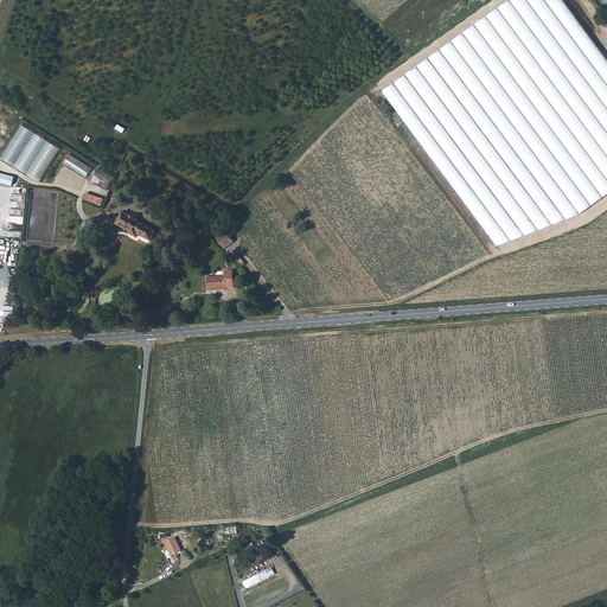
[(606,58),(563,0),(511,0),(385,91),(497,247),(579,215),(606,195),(606,58)]
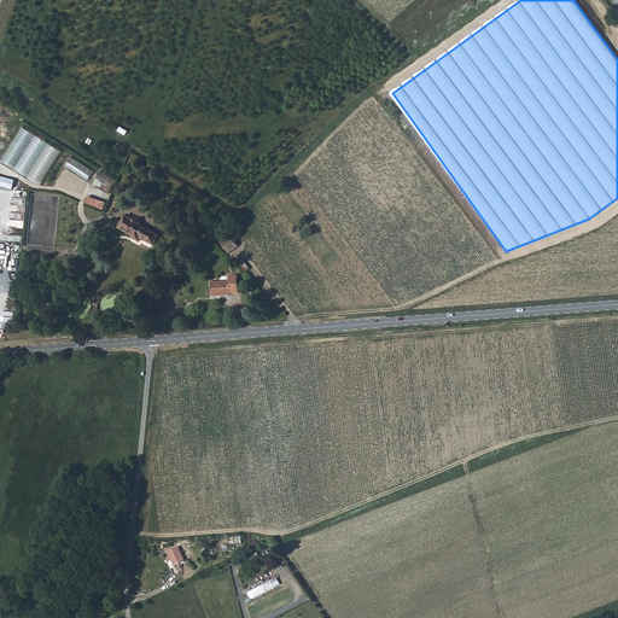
[(23,127),(4,162),(44,185),(63,150),(23,127)]
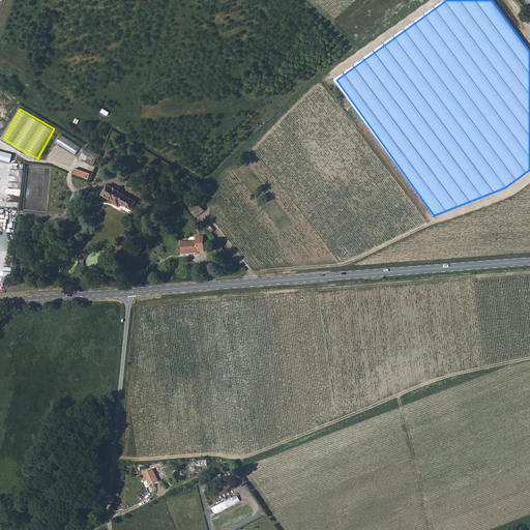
[(92,165),(98,153),(87,147),(81,158),(92,165)]
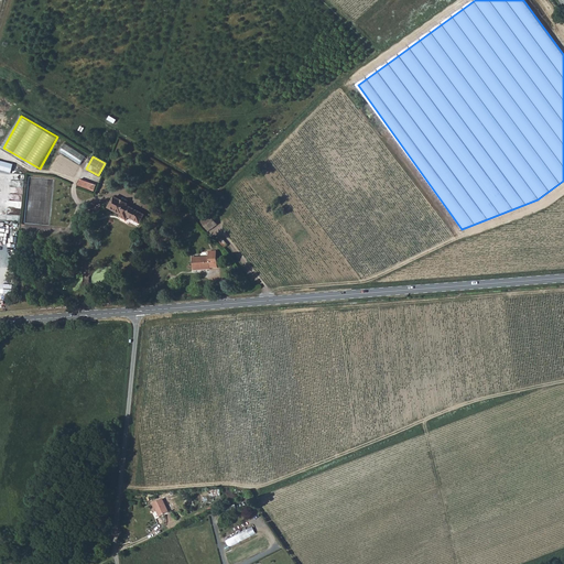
[(82,179),(79,185),(94,190),(96,183),(82,179)]
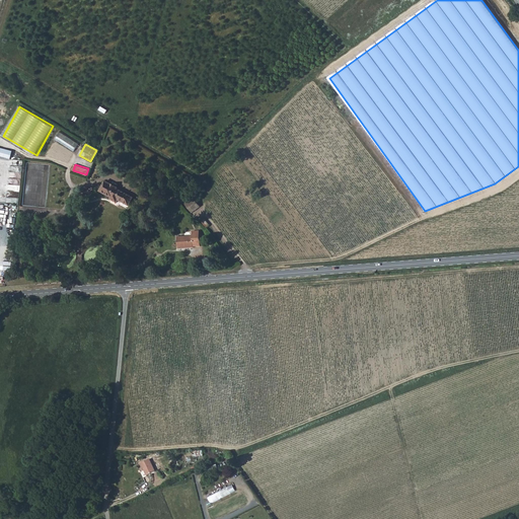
[(119,201),(129,206),(133,199),(117,190),(117,189),(105,181),(99,192),(112,199),(110,200),(117,204),(119,201)]
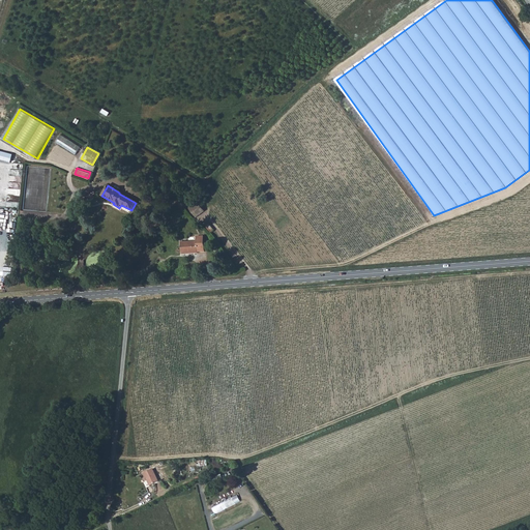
[(189,208),(197,217),(204,210),(198,202),(189,208)]
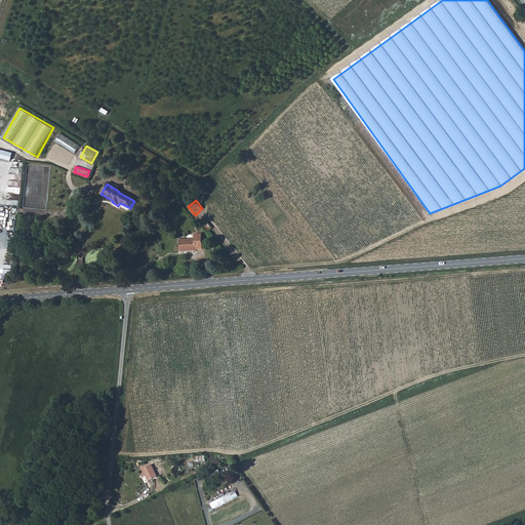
[(196,251),(203,250),(202,236),(202,235),(194,235),(195,241),(179,242),(180,253),(196,252),(196,251)]
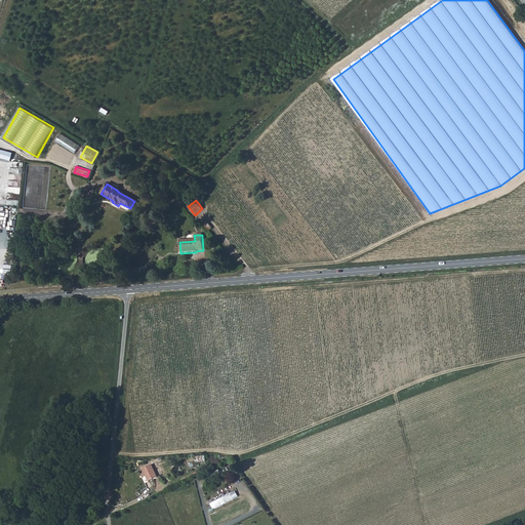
[(145,469),(151,481),(160,477),(155,463),(145,469)]
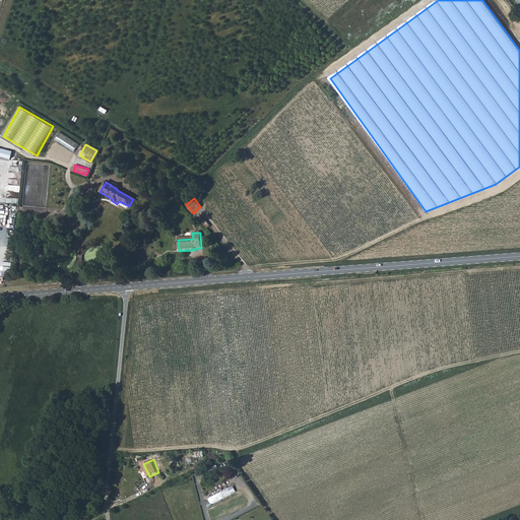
[(211,503),(238,494),(235,488),(209,497),(211,503)]
